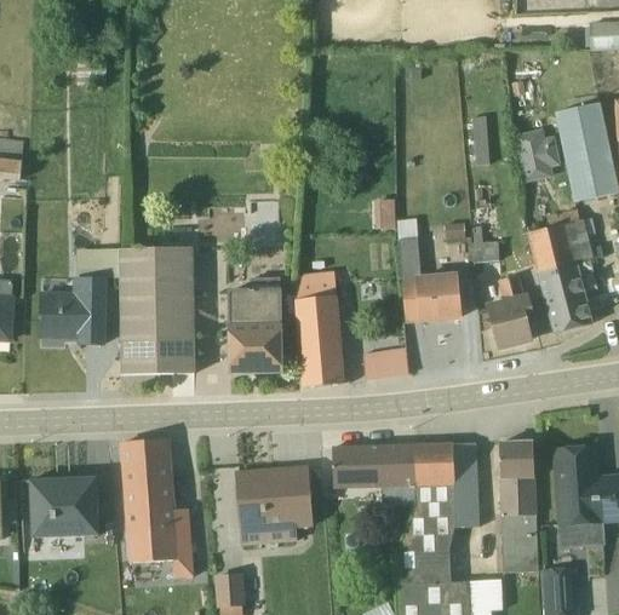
[(589,50),(618,49),(618,19),(589,22),(589,50)]
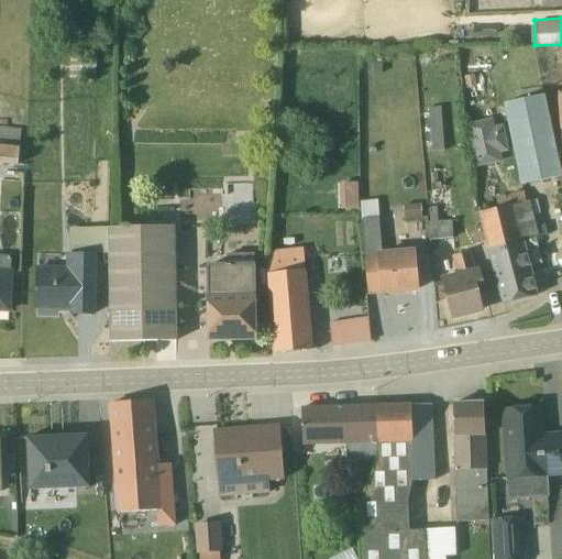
[(503,101),(520,184),(561,174),(561,168),(544,92),(503,101)]
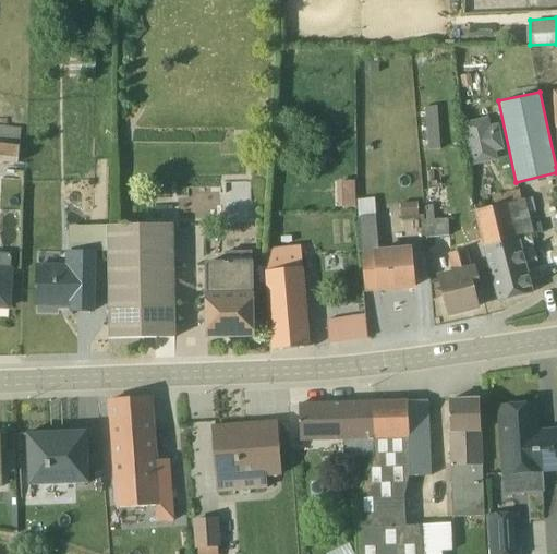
[(427,148),(440,147),(437,104),(424,105),(427,148)]
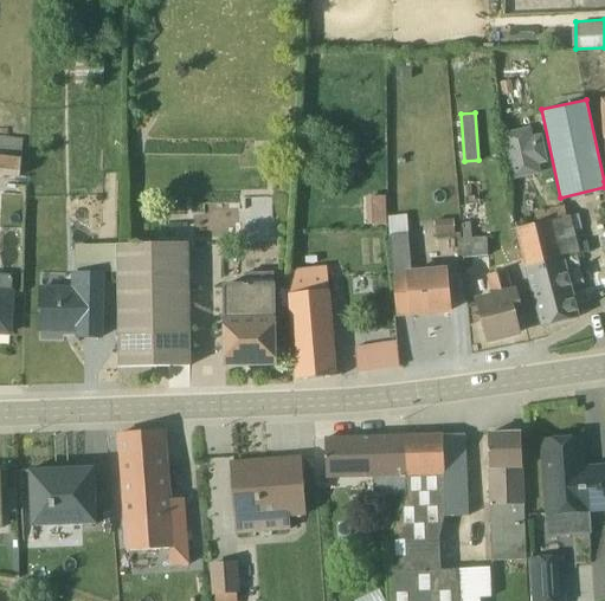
[(512,178),(540,172),(539,162),(547,160),(541,131),(532,133),(531,124),(502,130),(512,178)]
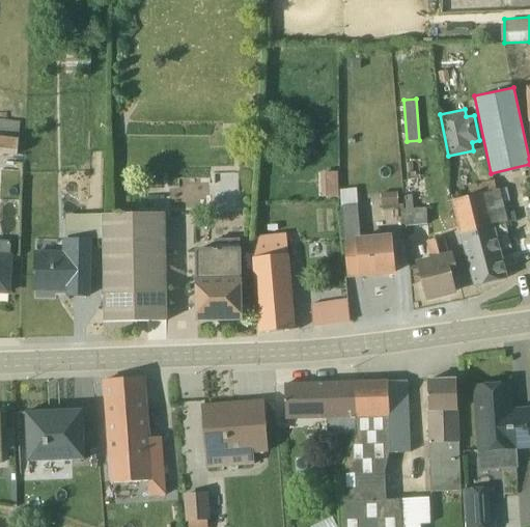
[(19,118),(0,117),(0,151),(17,153),(19,118)]
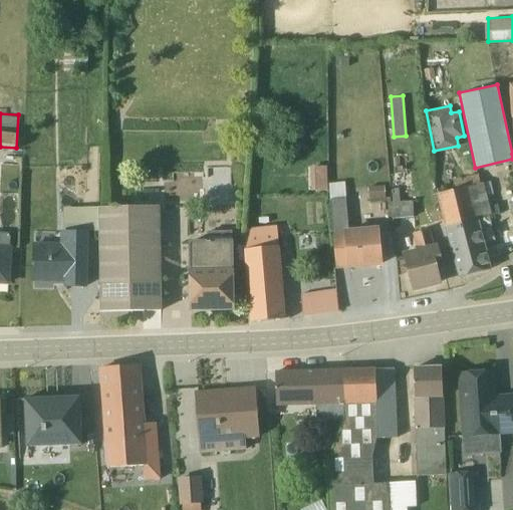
[(481,182),(478,172),(453,178),(456,188),(437,193),(460,275),(489,268),(490,267),(477,217),(491,212),(483,182),(481,182)]
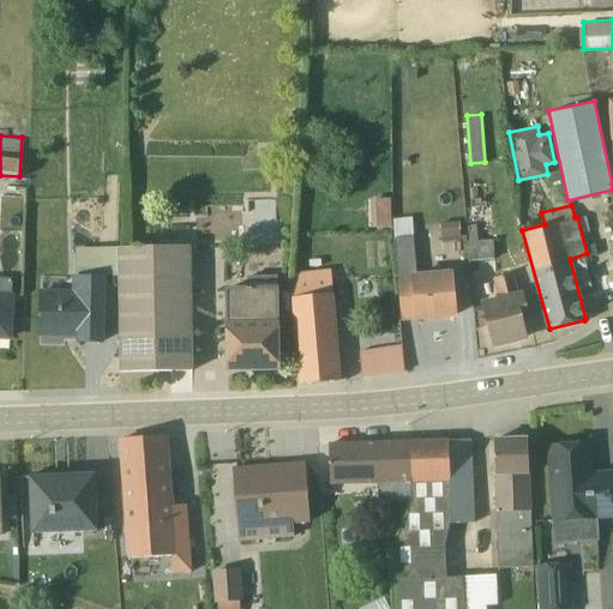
[(412,216),(392,217),(401,317),(455,312),(451,269),(415,272),(413,235),(409,236),(408,231),(413,230),(412,216)]
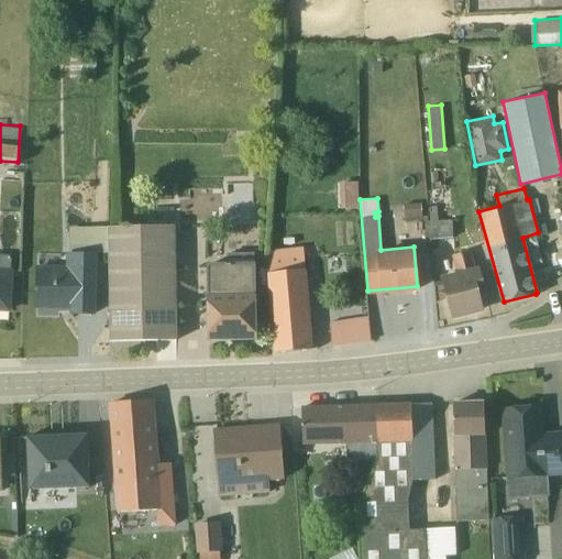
[(404,203),(405,217),(422,216),(421,201),(404,203)]
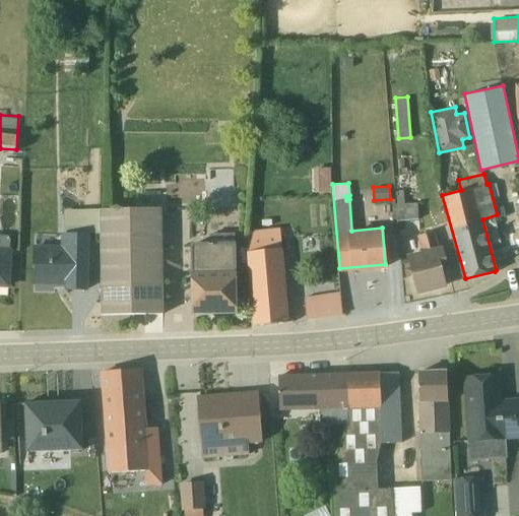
[(403,189),(397,190),(397,203),(395,203),(396,218),(418,217),(417,202),(404,202),(403,189)]
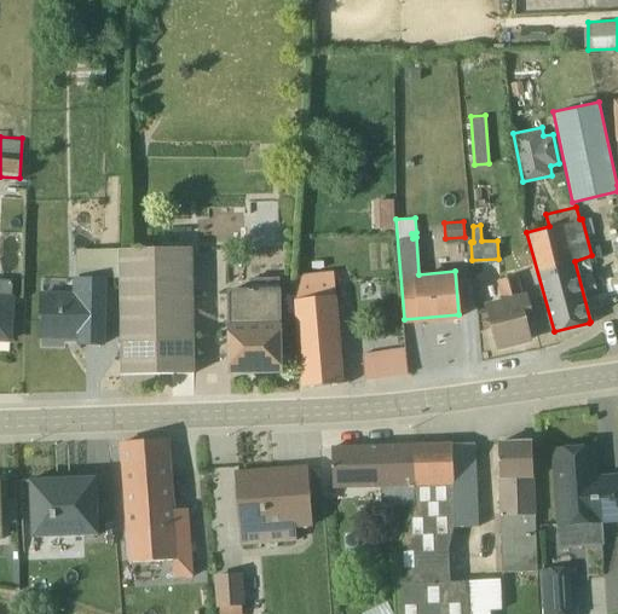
[(119,248),(121,372),(194,371),(191,247),(119,248)]
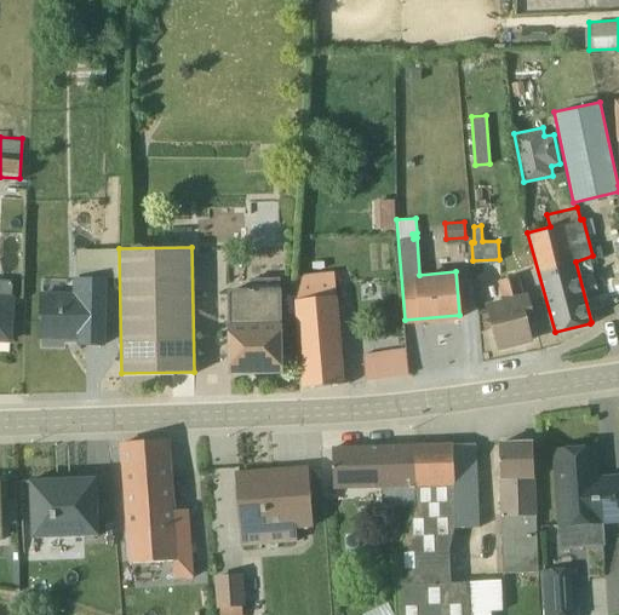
[(119,248),(76,249),(76,275),(119,276),(119,248)]
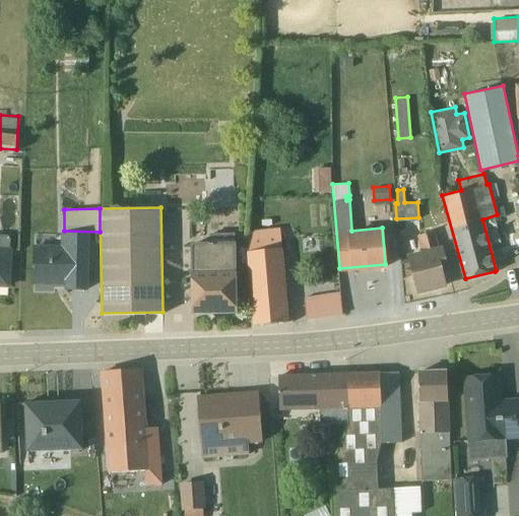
[(417,291),(445,283),(442,270),(448,268),(442,245),(439,246),(434,230),(417,235),(422,250),(408,254),(417,291)]
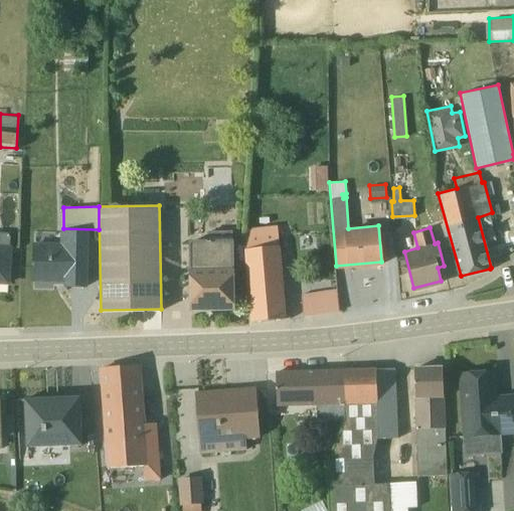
[(233,308),(231,230),(208,229),(207,239),(190,239),(191,309),(233,308)]
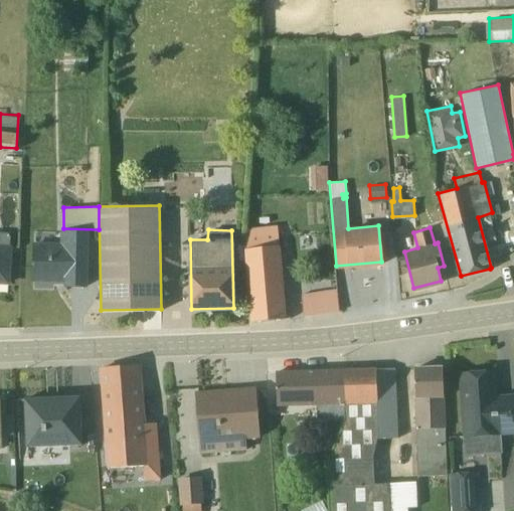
[(34,241),(33,278),(66,279),(66,285),(84,285),(86,230),(61,230),(60,241),(34,241)]
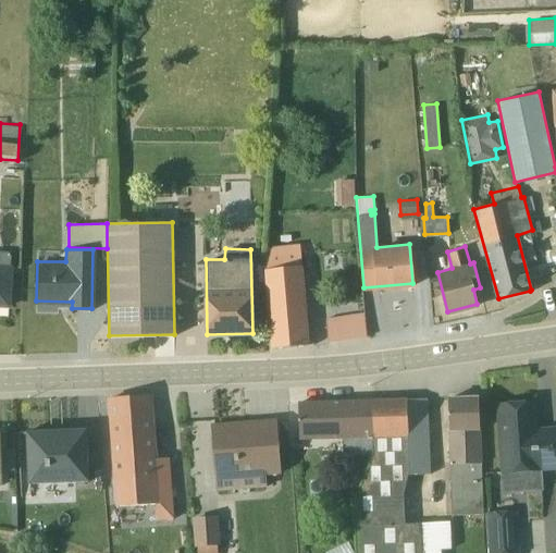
[(0,304),(9,305),(11,253),(0,252),(0,304)]
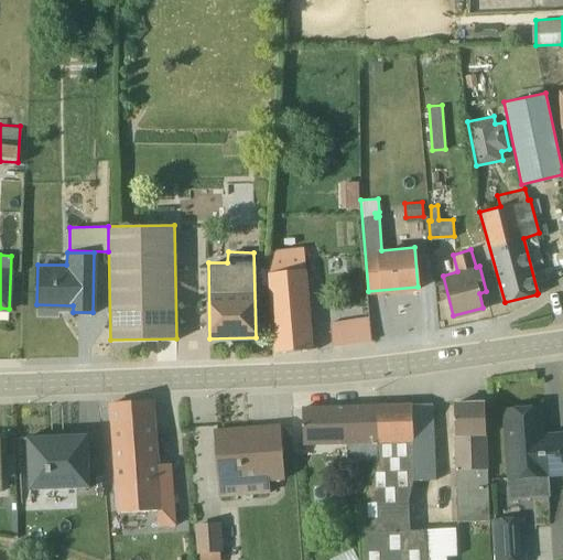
[(312,348),(304,269),(268,272),(275,353),(312,348)]
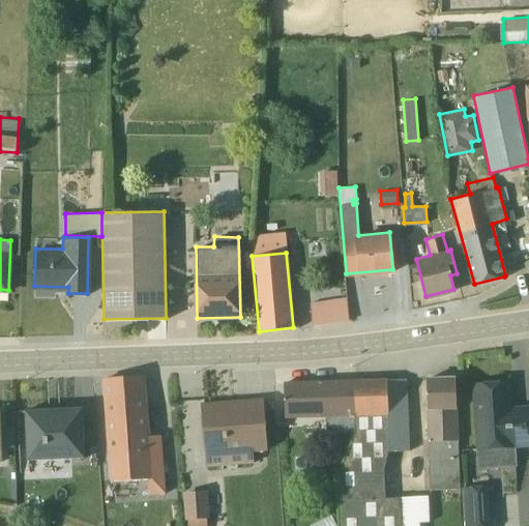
[(314,322),(349,318),(346,296),(310,301),(314,322)]
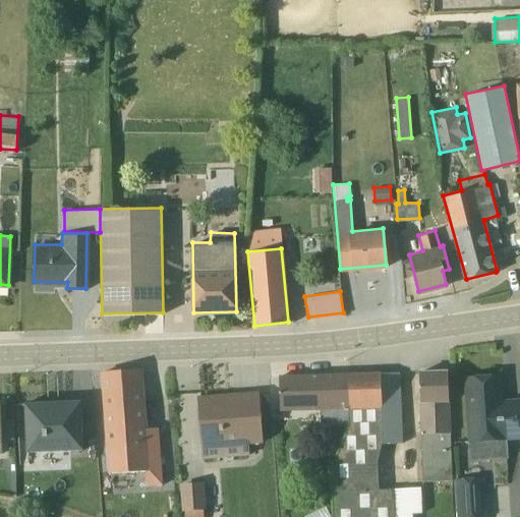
[(138,367),(104,370),(111,472),(138,471),(140,485),(163,483),(163,469),(160,425),(146,426),(138,367)]
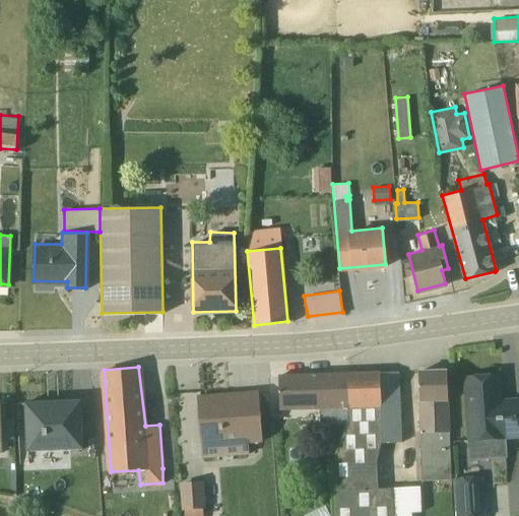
[(382,440),(401,441),(402,440),(399,371),(398,370),(381,371),(380,372),(382,440)]
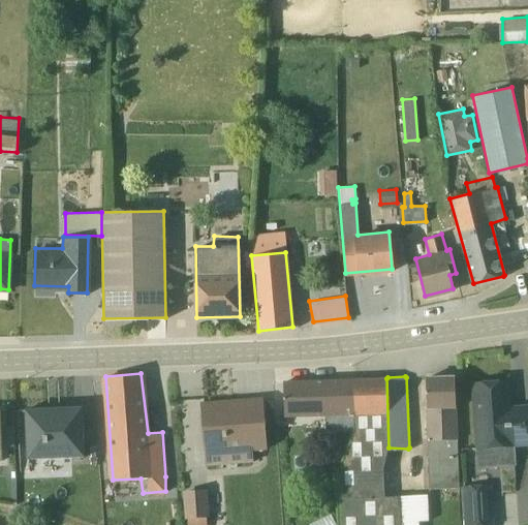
[(454,376),(426,377),(428,440),(457,439),(454,376)]
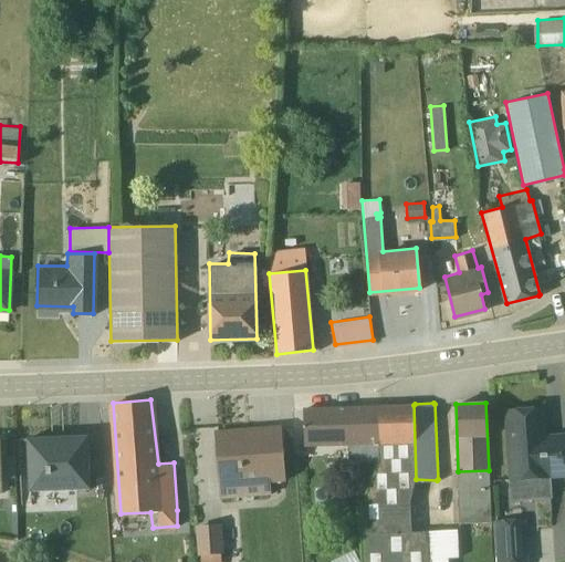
[(346,461),(379,460),(378,405),(303,408),(305,447),(346,446),(346,461)]
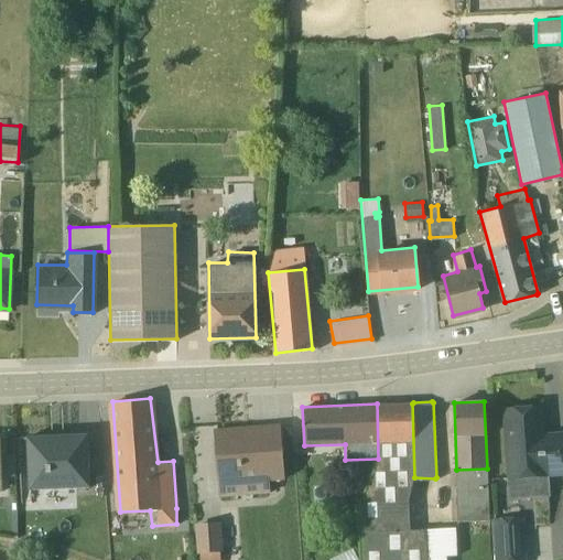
[(412,404),(377,404),(378,459),(378,461),(357,507),(359,559),(446,559),(446,556),(456,555),(456,527),(410,529),(410,499),(414,477),(412,404)]
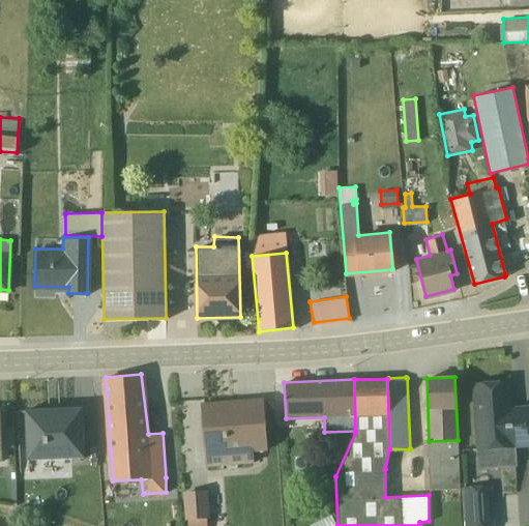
[(515,466),(513,446),(528,444),(528,404),(510,405),(508,381),(473,384),(479,468),(515,466)]
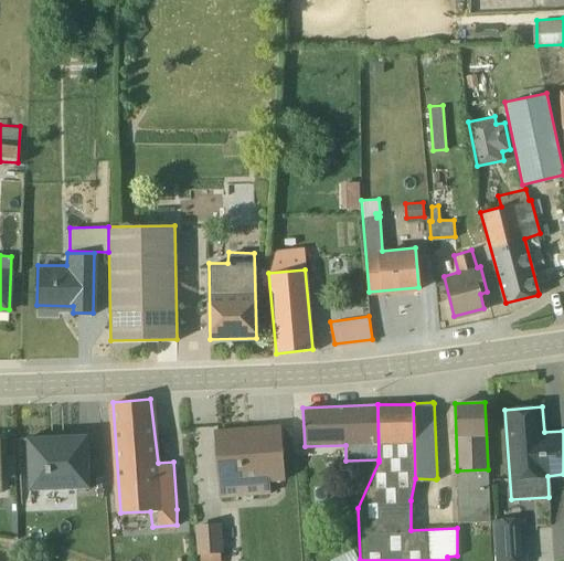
[(215,431),(221,497),(270,493),(269,480),(284,479),(279,425),(215,431)]
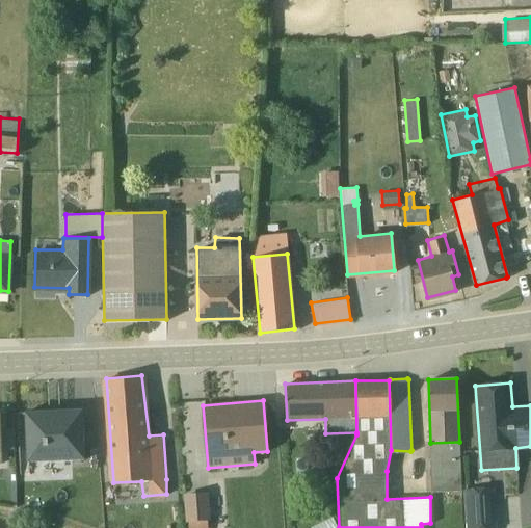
[(26,411),(28,460),(84,458),(82,408),(26,411)]
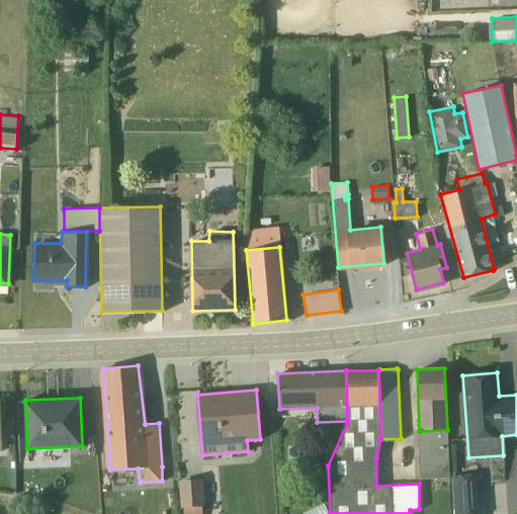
[(449,477),(447,430),(419,431),(421,478),(449,477)]
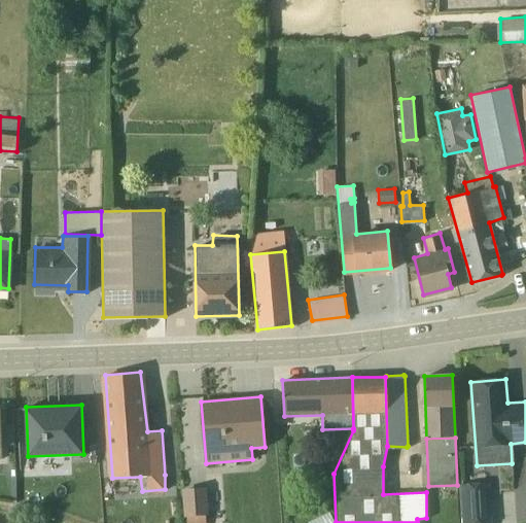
[(491,522),(489,482),(459,484),(461,522),(491,522)]
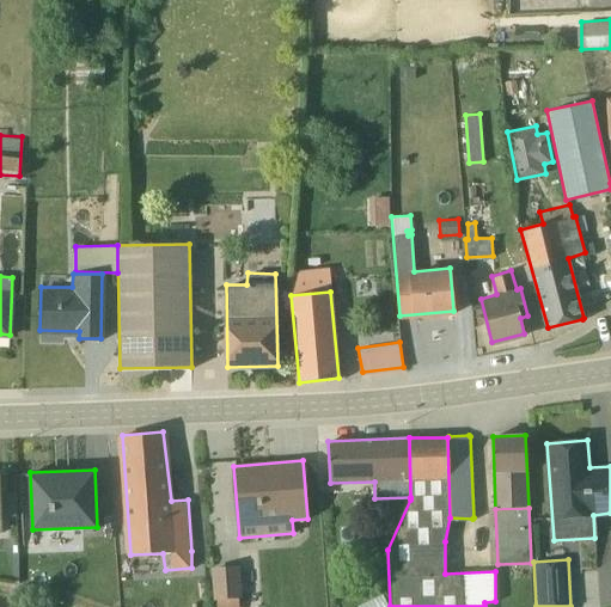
[(239,565),(212,566),(214,599),(217,599),(217,606),(239,606),(239,598),(242,598),(239,565)]
